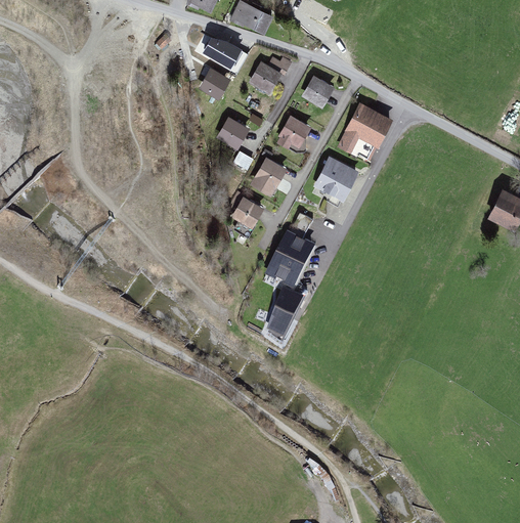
[(211,14),(218,0),(187,0),(187,2),(211,14)]
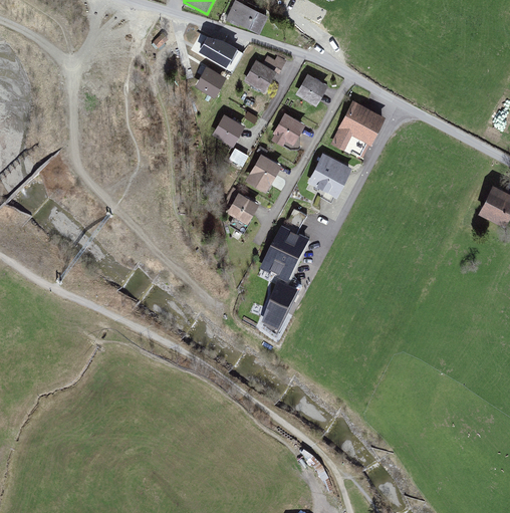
[(267,15),(235,1),(227,20),(259,33),(267,15)]
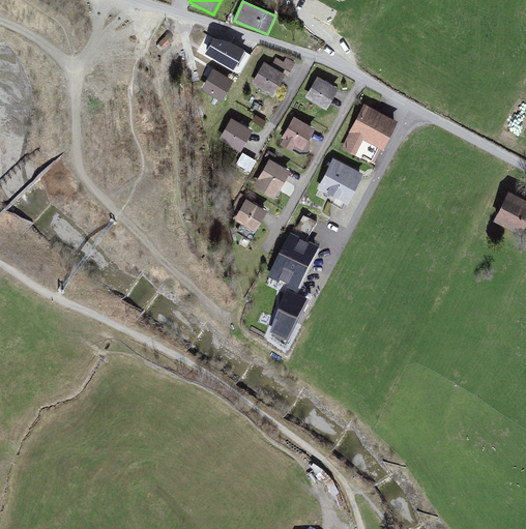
[(231,47),(211,36),(202,55),(221,65),(231,47)]
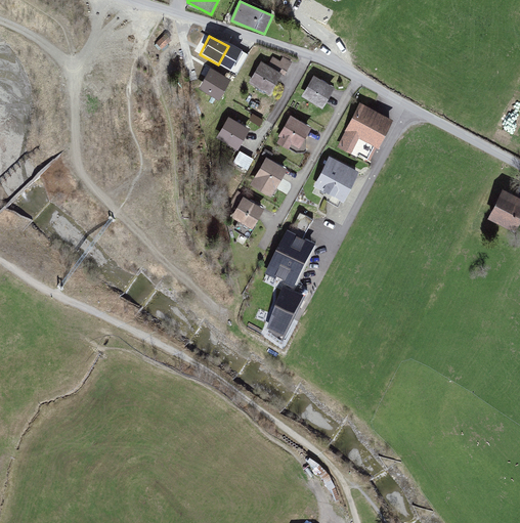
[(269,68),(283,74),(288,77),(294,63),(285,58),(283,62),(273,58),(269,68)]
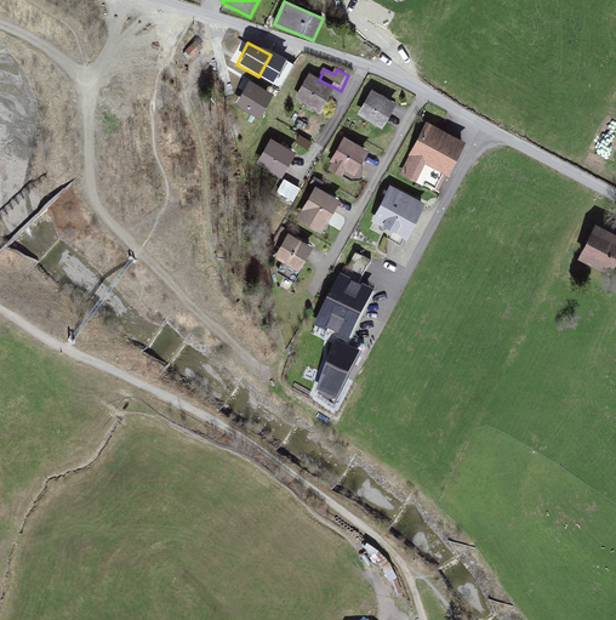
[(319,80),(308,73),(294,97),(320,113),(335,87),(319,80)]
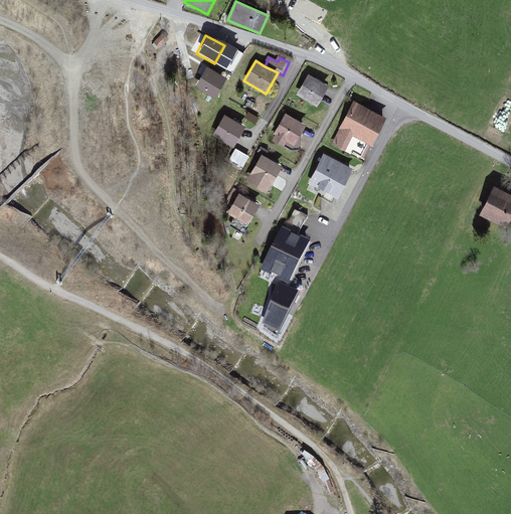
[(220,73),(208,66),(196,84),(215,97),(224,81),(218,77),(220,73)]
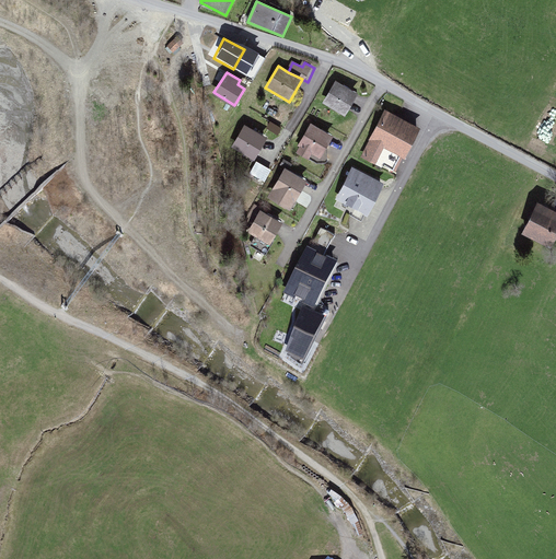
[(358,92),(335,80),(322,104),(345,116),(358,92)]
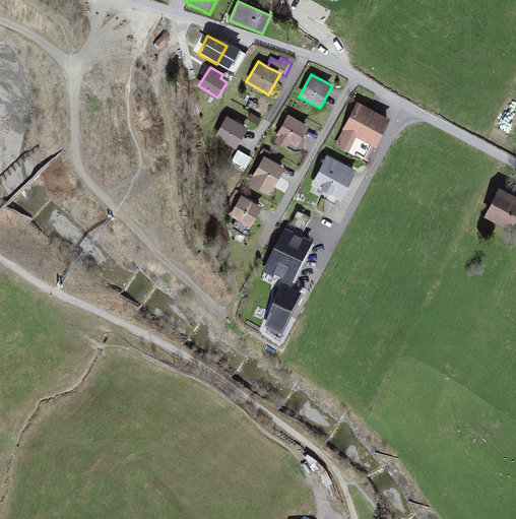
[(389,119),(358,103),(336,143),(368,159),(389,119)]
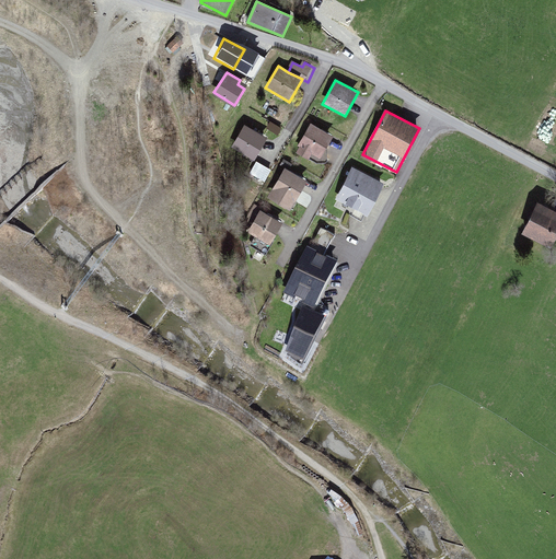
[(268,137),(245,124),(232,148),(255,160),(268,137)]
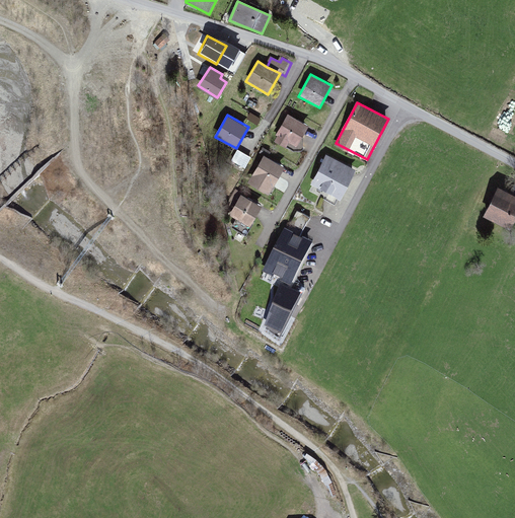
[(306,125),(288,115),(273,139),(295,152),(304,138),(300,136),(306,125)]
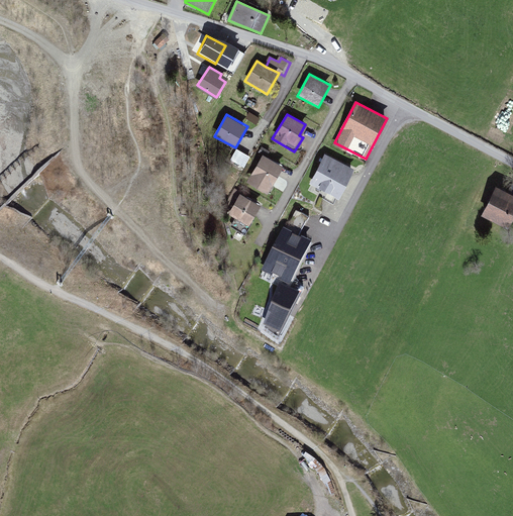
[(352,168),(324,153),(310,183),(337,197),(352,168)]
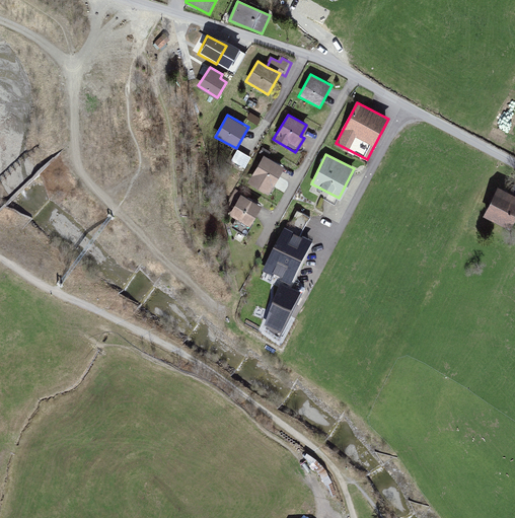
[(285,166),(263,155),(249,182),(271,194),(285,166)]
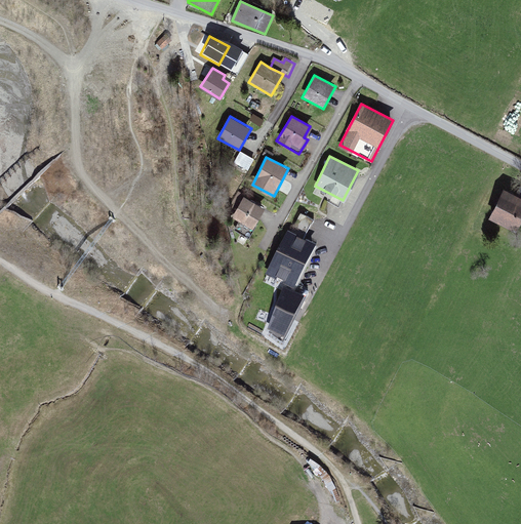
[(514,231),(520,216),(520,195),(501,186),(485,216),(514,231)]
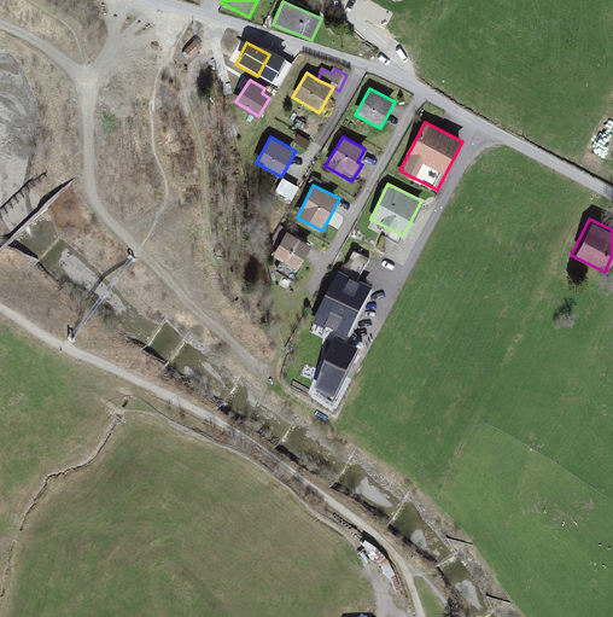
[(309,243),(287,230),(273,254),(284,260),(278,269),(293,279),(305,260),(301,257),(309,243)]
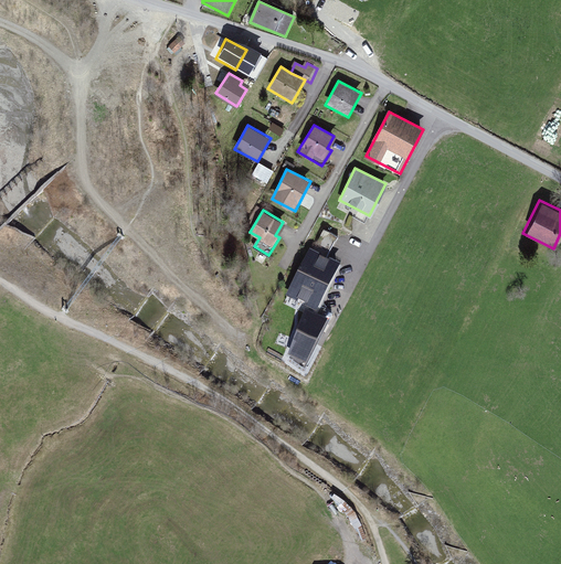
[(313,312),(337,266),(307,251),(283,298),(313,312)]
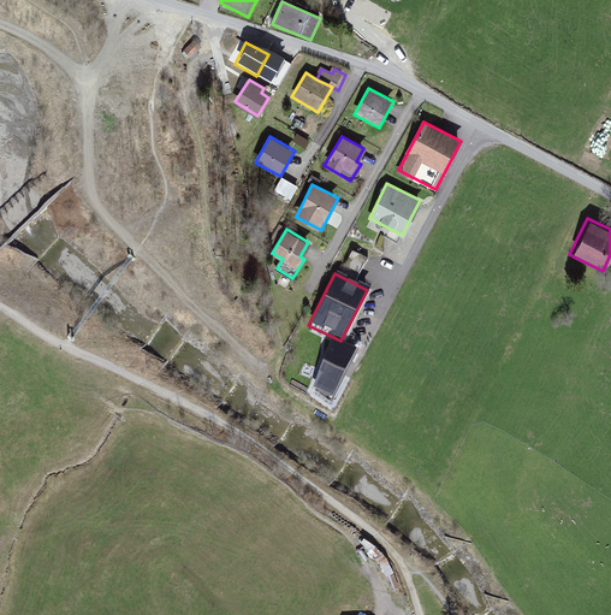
[(333,339),(318,392),(344,400),(360,348),(333,339)]
